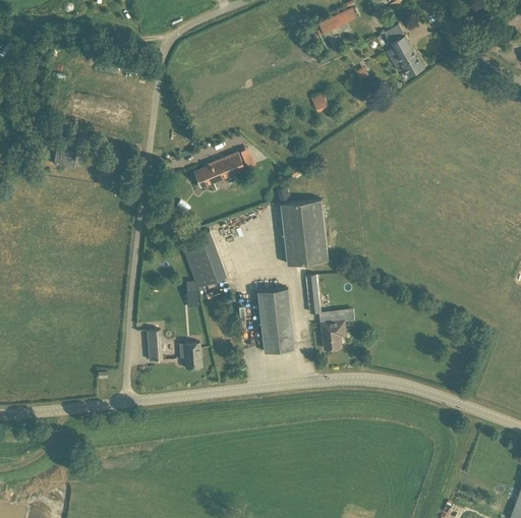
[(386,0),(373,0),(371,1),(377,10),(388,4),(386,0)]
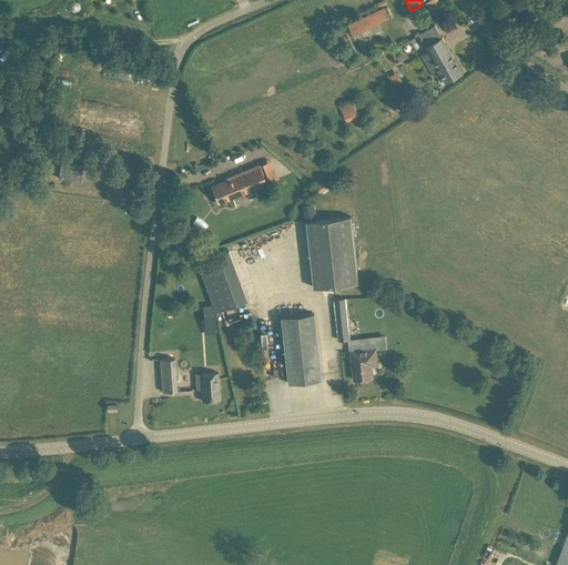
[(361,21),(365,32),(376,28),(371,17),(361,21)]
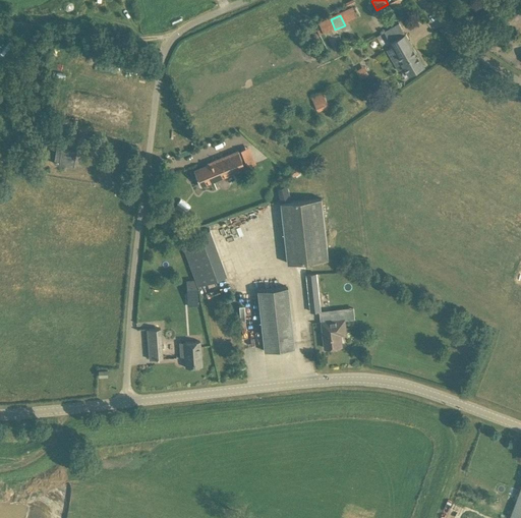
[(404,68),(409,77),(424,69),(406,37),(405,37),(399,25),(399,26),(385,34),(393,48),(386,52),(398,72),(404,68)]
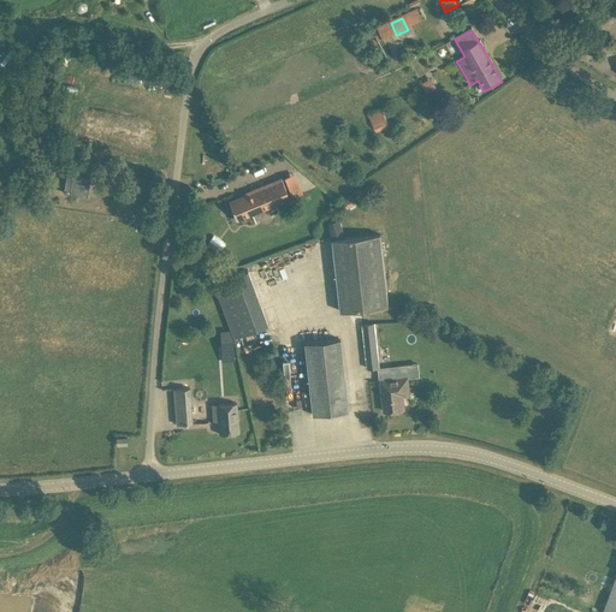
[(431,79),(420,85),(427,97),(438,91),(431,79)]
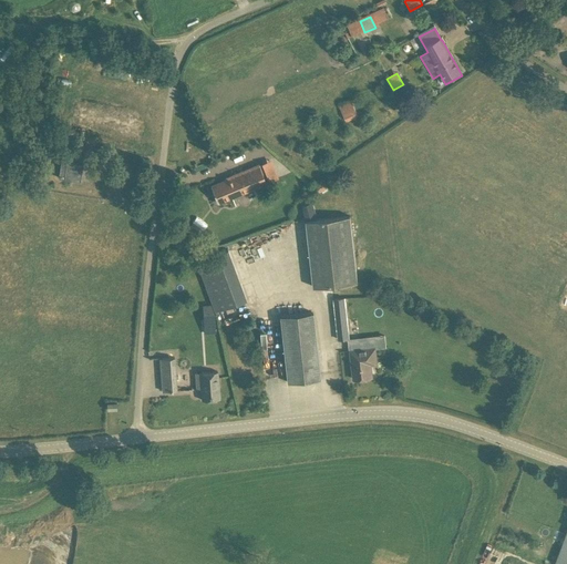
[(347,125),(348,124),(359,120),(351,103),(339,109),(344,122),(347,125)]
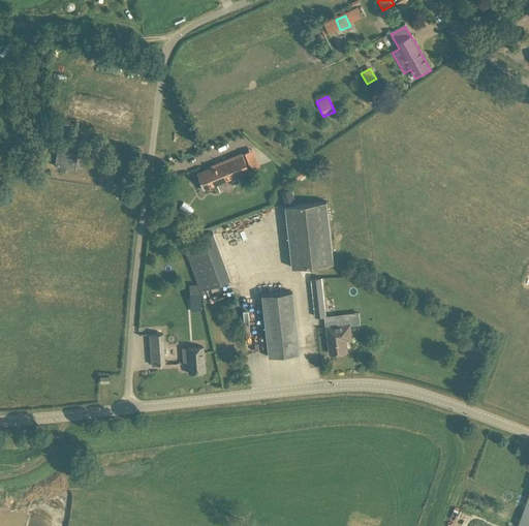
[(182,116),(177,118),(182,130),(187,128),(182,116)]
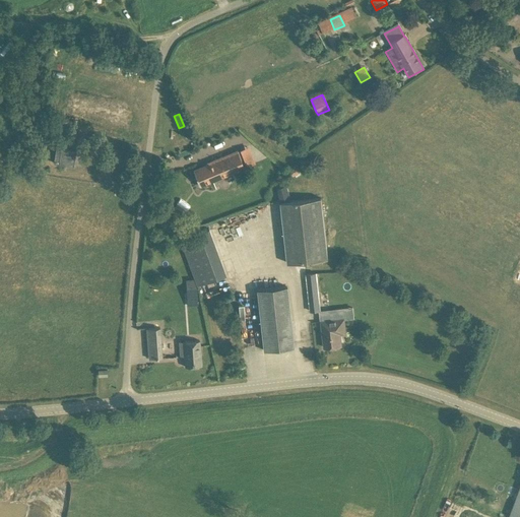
[(76,152),(57,149),(54,166),(73,169),(76,152)]
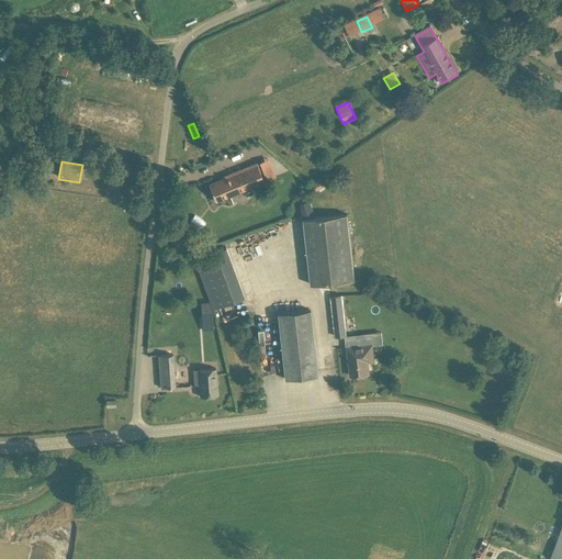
[(216,204),(265,185),(257,165),(256,166),(223,180),(223,181),(209,187),(216,204)]
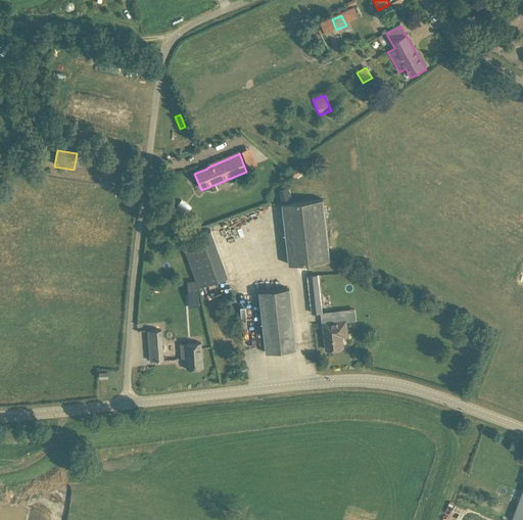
[(301,176),(295,168),(286,174),(291,182),(301,176)]
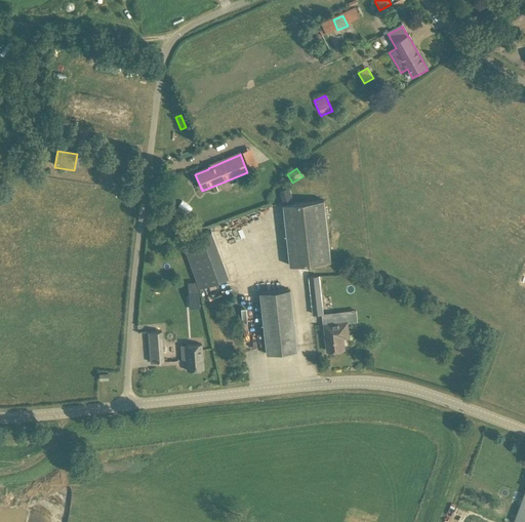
[(290,191),(280,194),(283,205),(293,202),(290,191)]
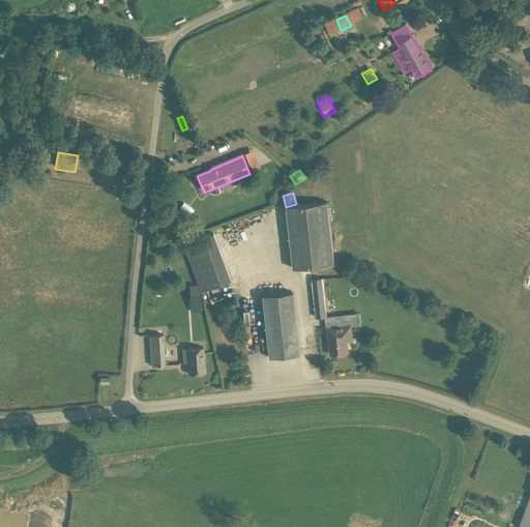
[(326,204),(286,209),(293,269),(333,265),(326,204)]
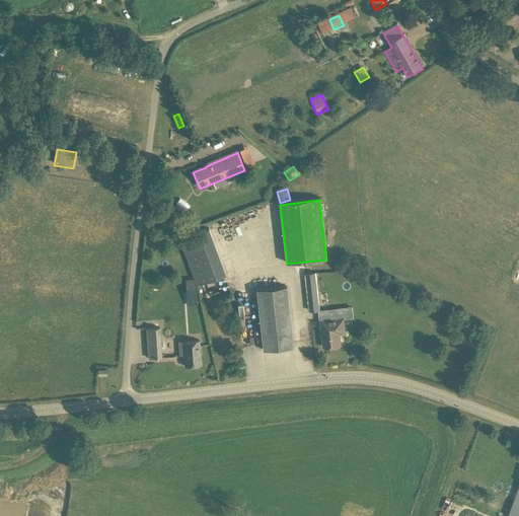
[(226,277),(208,231),(179,241),(195,281),(196,284),(197,288),(226,277)]
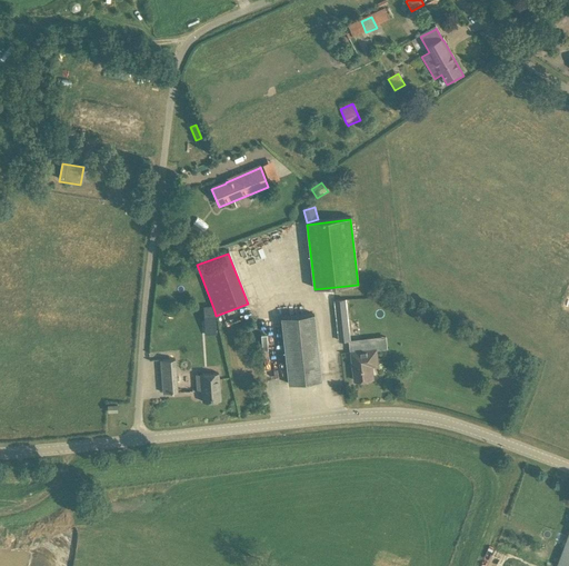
[(335,303),(336,316),(348,315),(347,301),(335,303)]
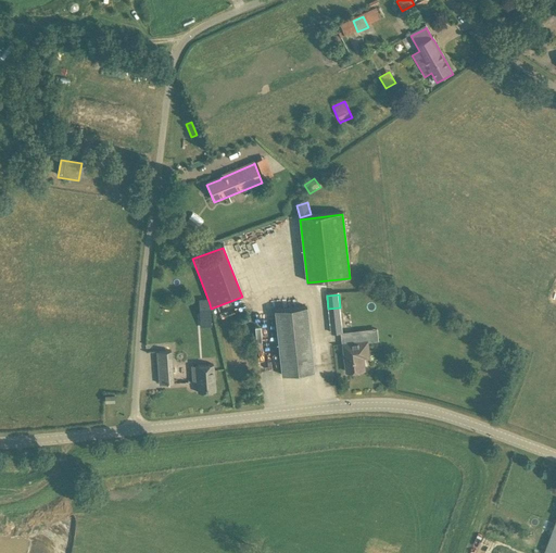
[(281,377),(314,374),(306,309),(275,312),(281,377)]
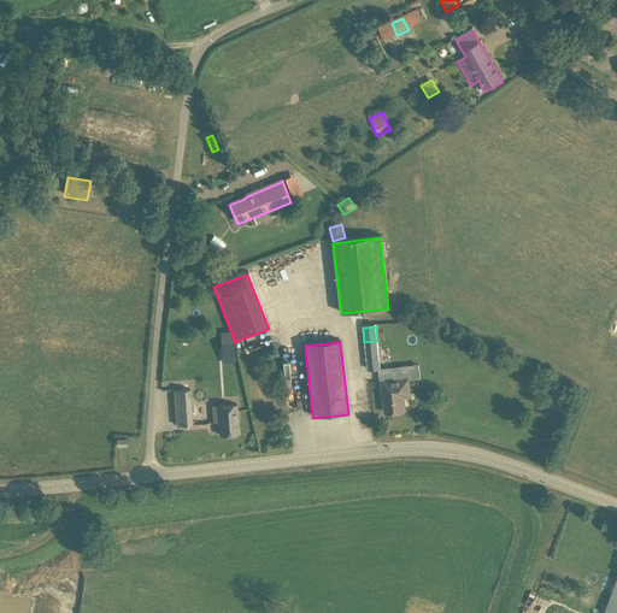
[(380,370),(378,355),(366,357),(368,371),(380,370)]
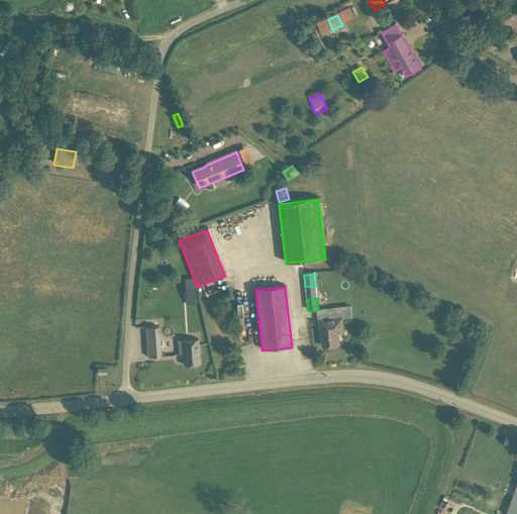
[(342,319),(319,321),(322,348),(339,346),(338,334),(339,334),(339,333),(338,333),(338,329),(343,329),(342,319)]
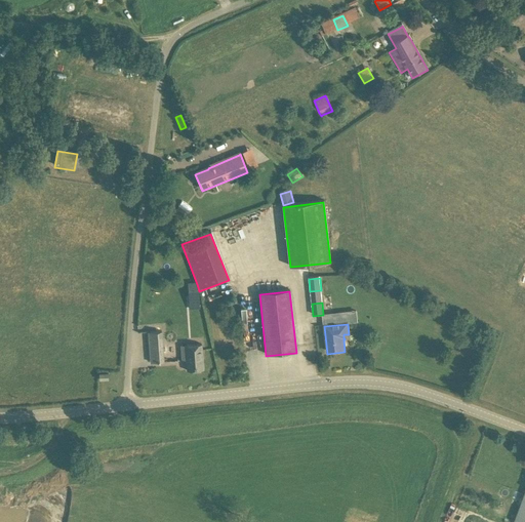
[(139,352),(148,352),(148,333),(138,333),(139,352)]
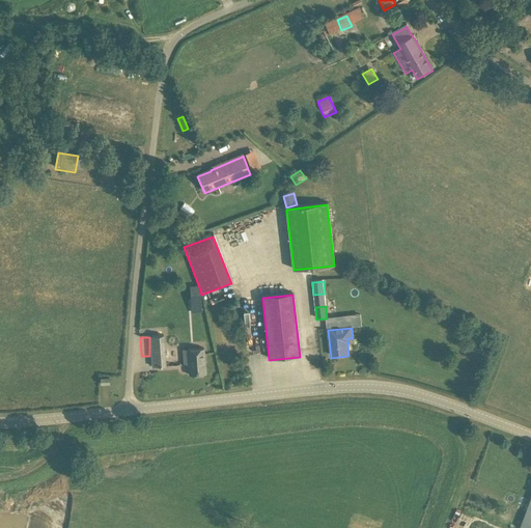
[(166,368),(164,337),(150,338),(152,368),(166,368)]
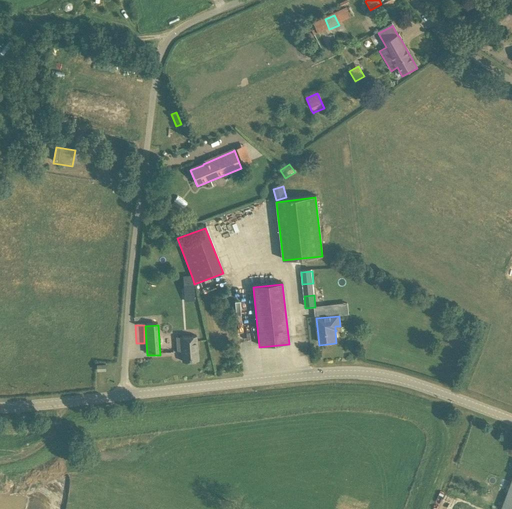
[(178,353),(182,353),(182,364),(198,362),(198,357),(196,337),(177,338),(178,353)]
